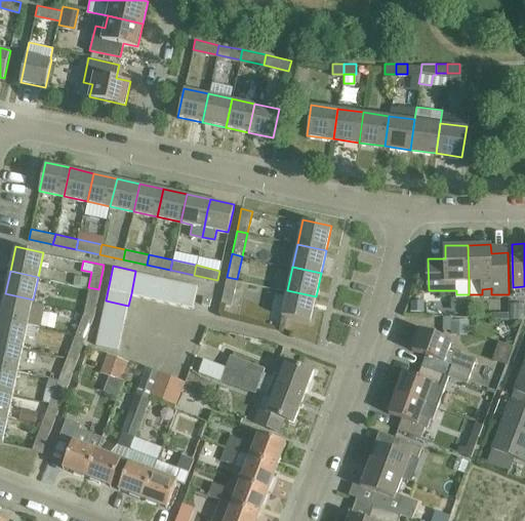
[(148,274),(135,271),(131,293),(144,295),(148,274)]
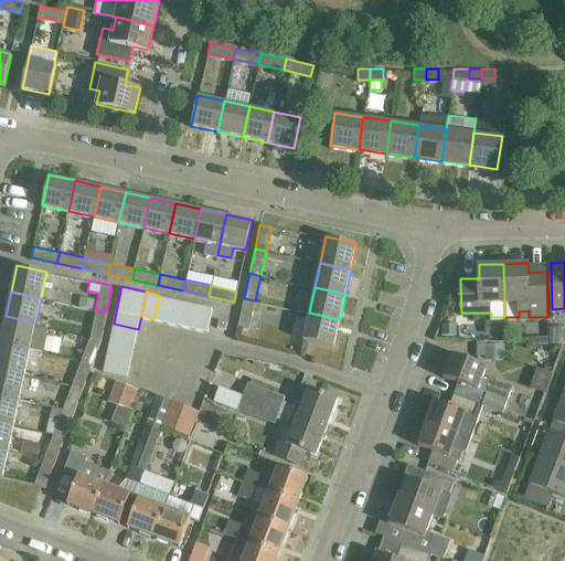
[(82,295),(80,305),(92,308),(94,298),(82,295)]
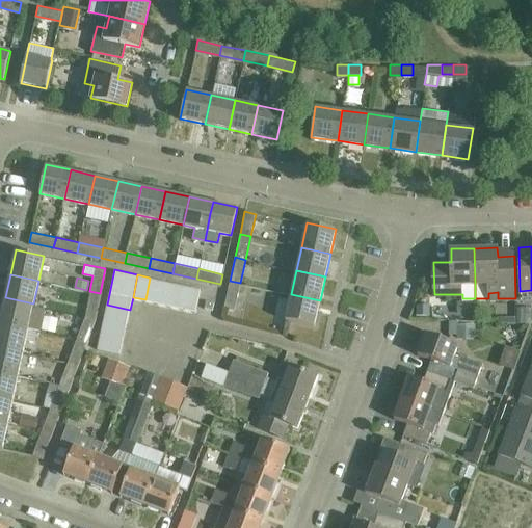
[(150,278),(145,299),(158,302),(162,280),(150,278)]
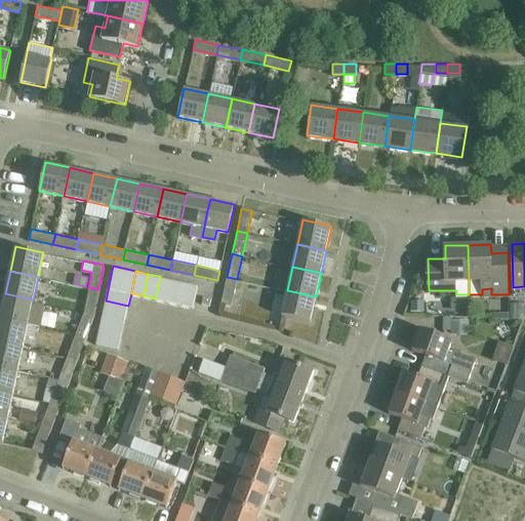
[(160,276),(156,298),(168,302),(172,279),(160,276)]
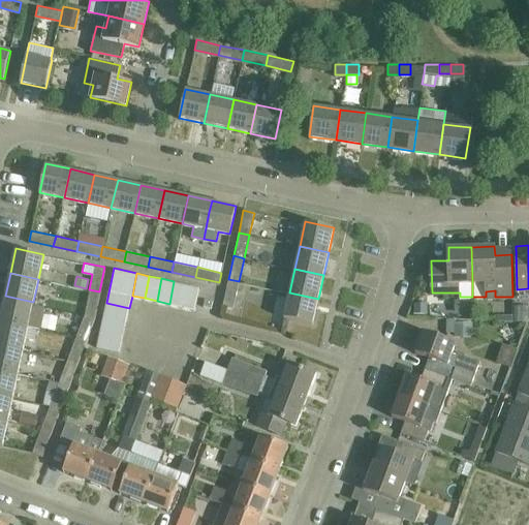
[(239,281),(228,279),(223,301),(235,304),(239,281)]
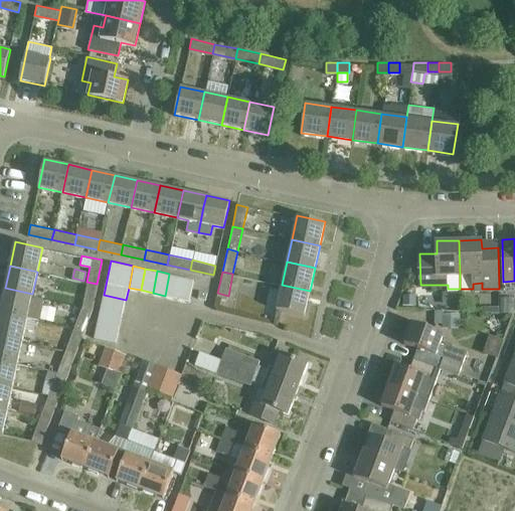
[(182,277),(169,274),(165,296),(177,298),(182,277)]
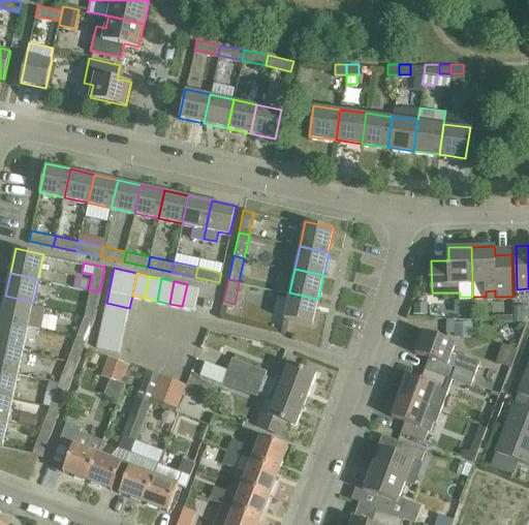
[(187,284),(182,306),(194,309),(198,286),(187,284)]
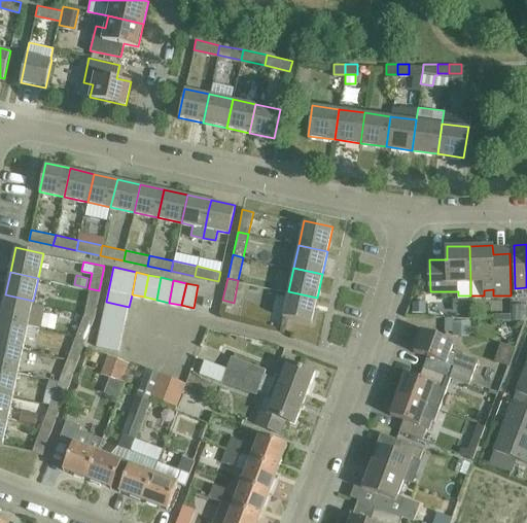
[(99,290),(89,288),(84,311),(83,311),(85,312),(94,314),(99,290)]
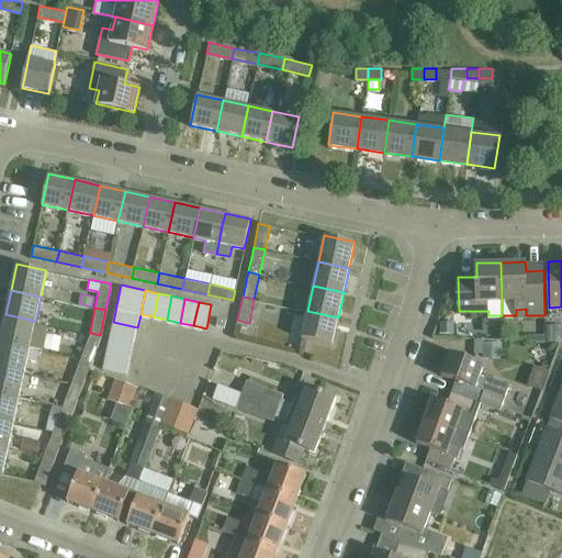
[(338,317),(307,311),(302,336),(333,343),(338,317)]
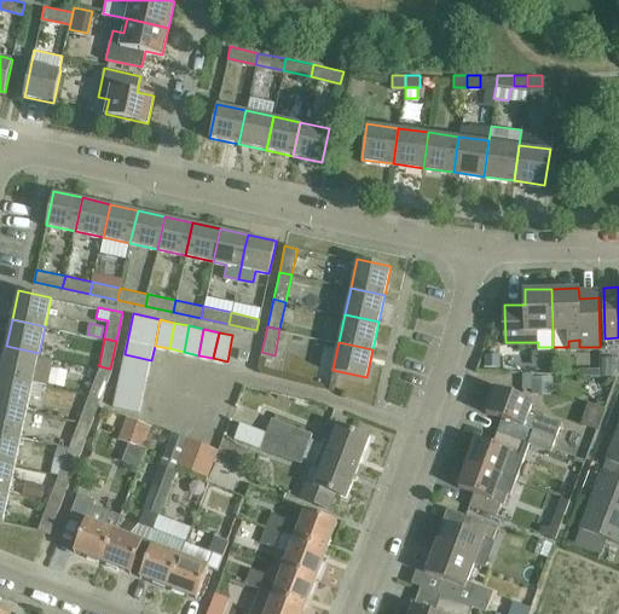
[(6,346),(0,372),(0,374),(33,381),(34,380),(47,382),(52,357),(39,354),(39,353),(6,346)]
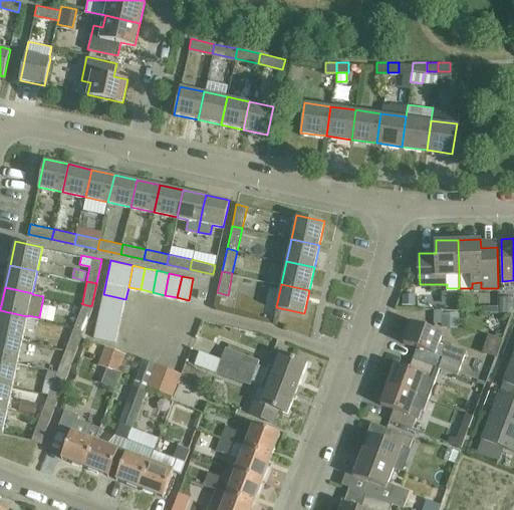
[(415,293),(403,293),(403,303),(415,303),(415,293)]
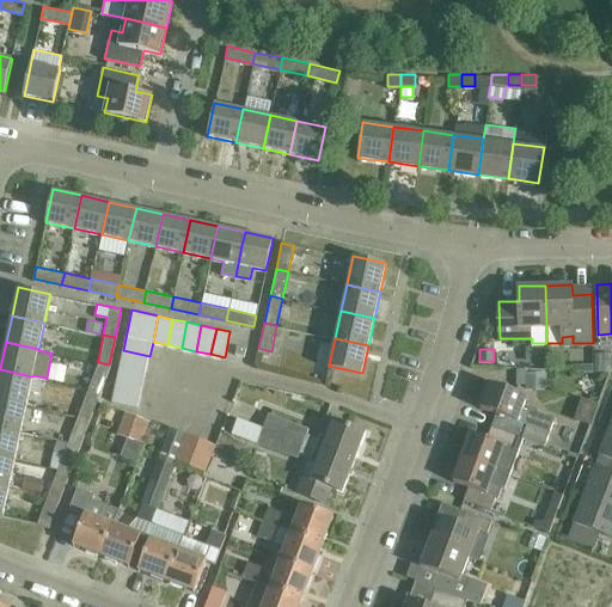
[(150,356),(123,350),(120,366),(146,372),(150,356)]
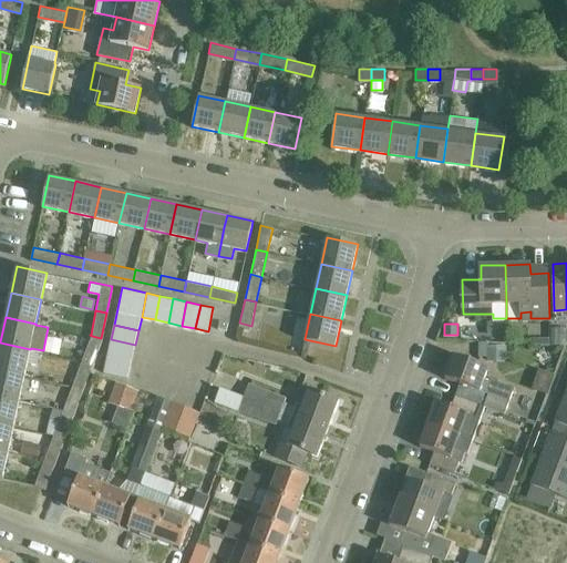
[(552,344),(566,344),(566,327),(552,327),(552,344)]
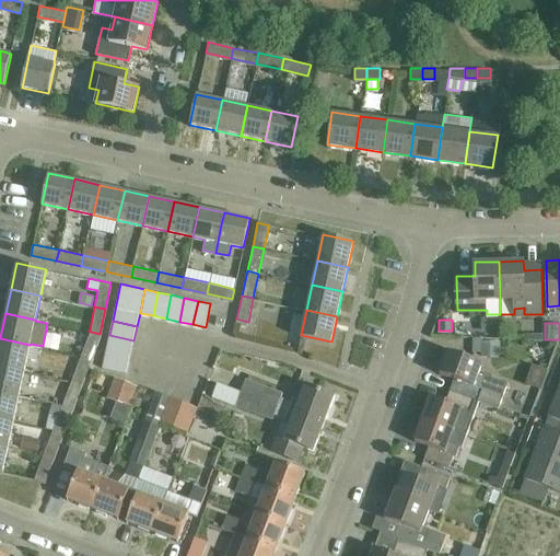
[(91,332),(89,331),(80,355),(82,355),(91,359),(100,334),(91,332)]
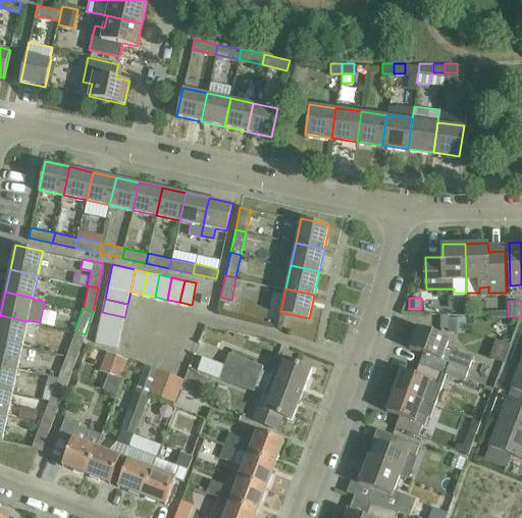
[(102,312),(99,326),(121,331),(124,317),(102,312)]
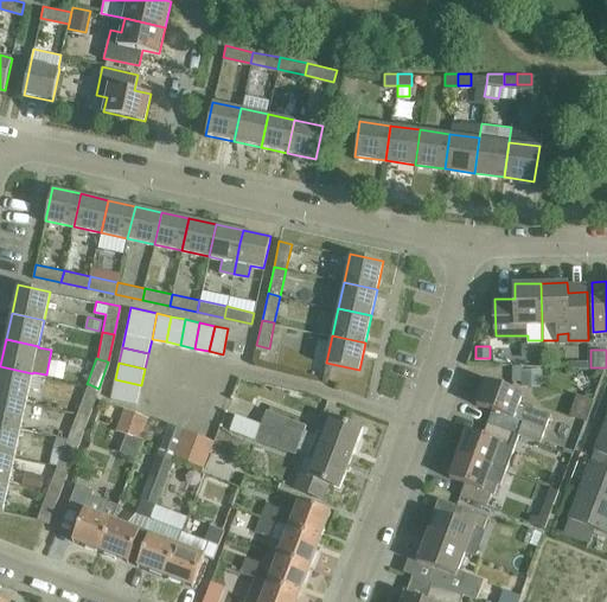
[(0,366),(0,395),(27,401),(30,386),(39,389),(42,377),(32,375),(32,373),(0,366)]
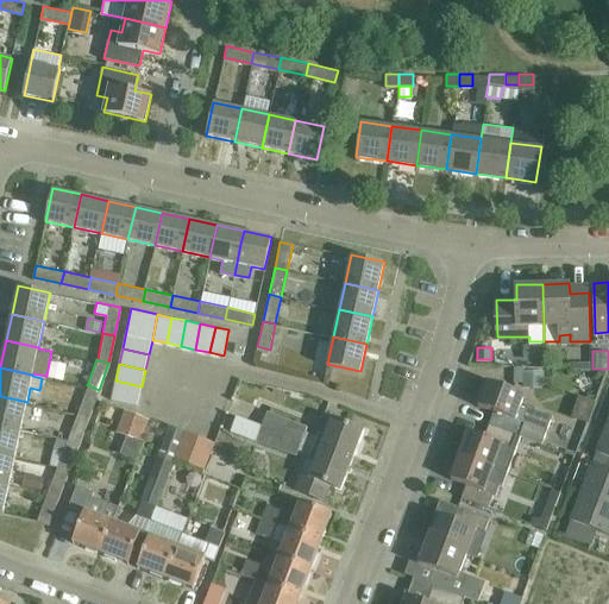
[(525,367),(525,385),(544,385),(545,369),(525,367)]
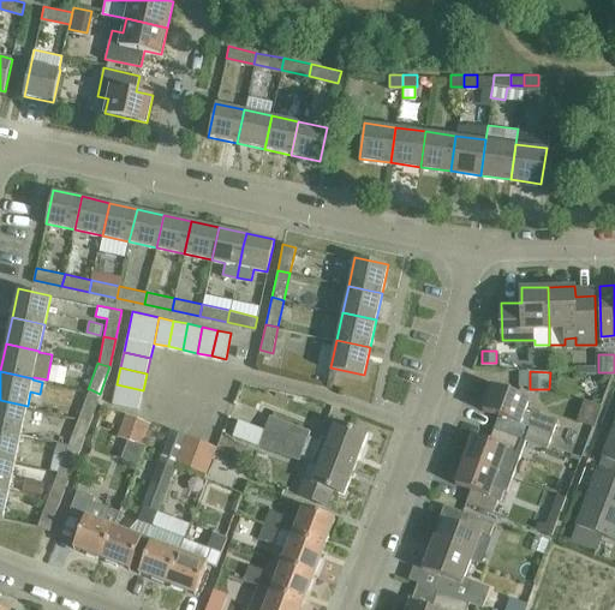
[(494,426),(547,447),(557,418),(532,408),(532,412),(525,410),(530,398),(493,383),(483,407),(499,413),(494,426)]
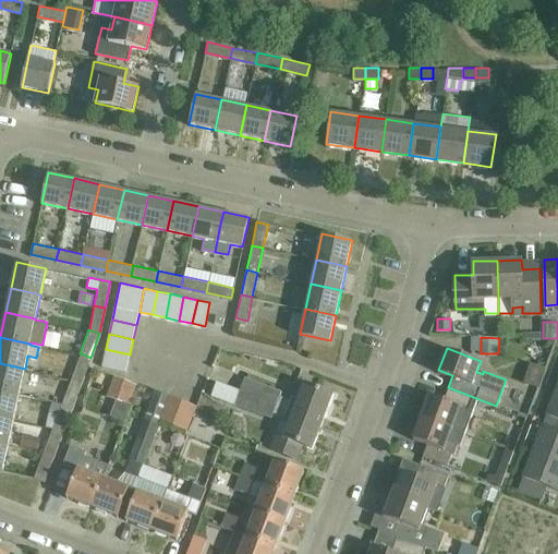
[(130,354),(106,349),(102,364),(125,370),(130,354)]
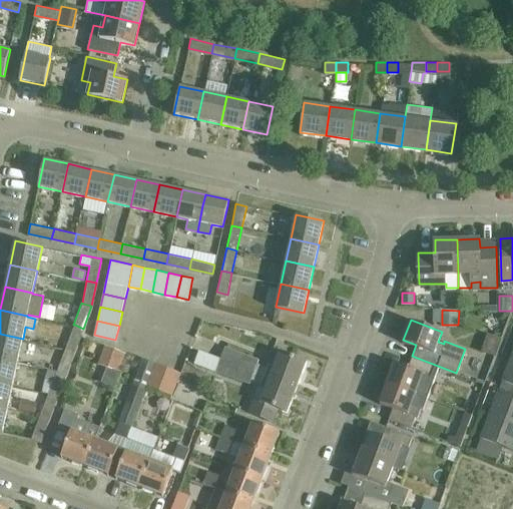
[(75,325),(73,325),(64,348),(74,352),(83,329),(75,325)]
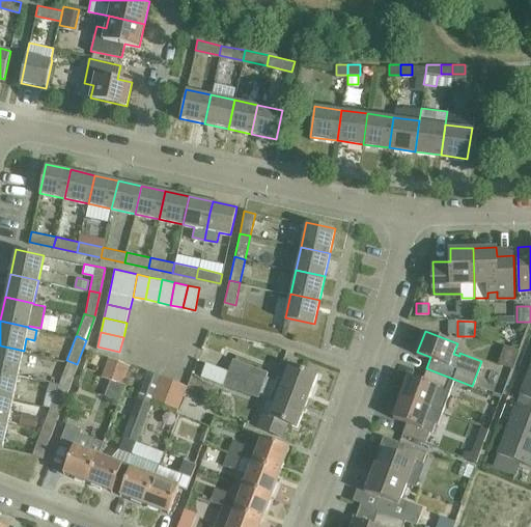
[(505,344),(498,362),(512,368),(520,350),(505,344)]
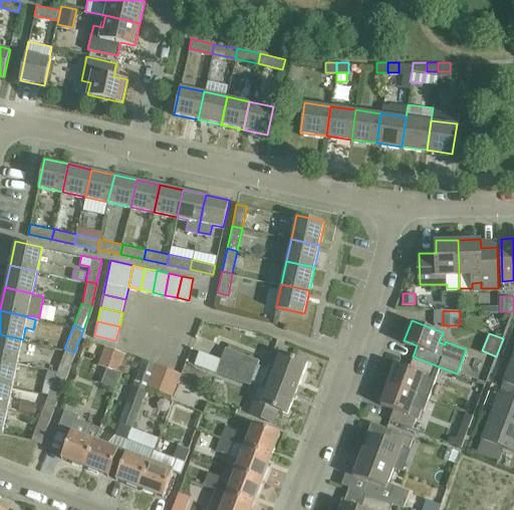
[(0,334),(0,357),(18,362),(23,339),(0,334)]
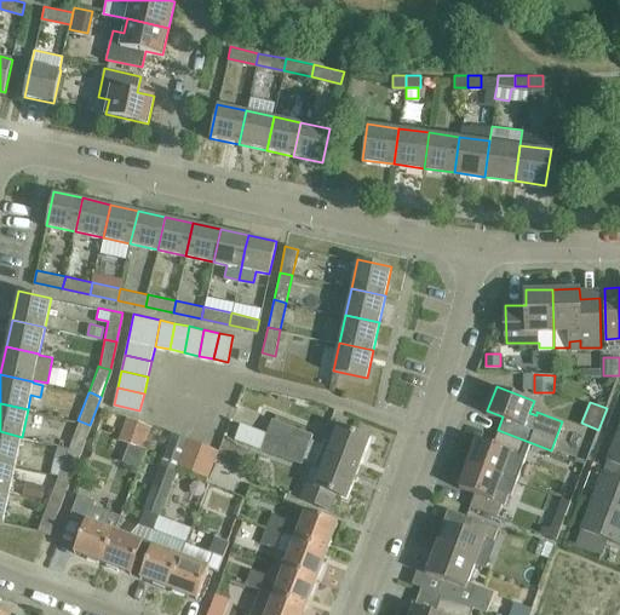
[(270,415),(264,431),(359,466),(369,436),(338,424),(332,441),(326,438),(325,442),(310,436),(313,431),(270,415)]
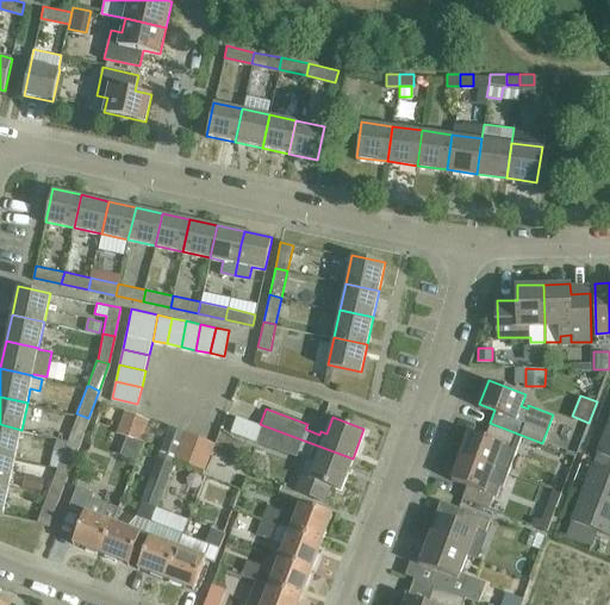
[(126,411),(119,432),(143,441),(151,419),(126,411)]
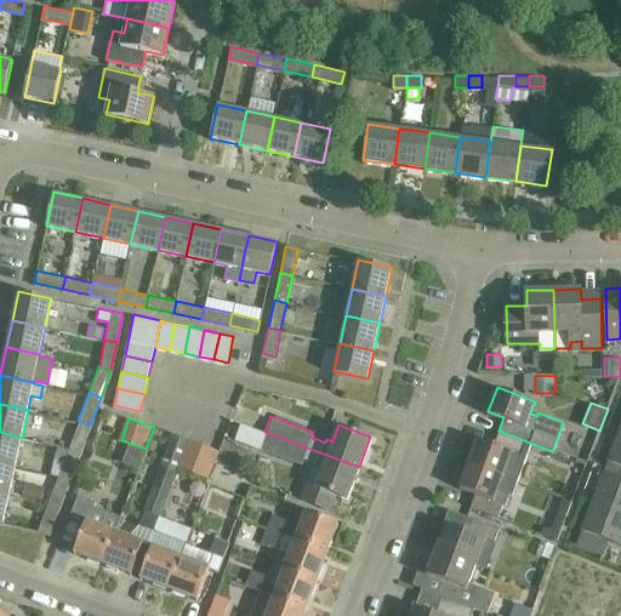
[(90,426),(78,421),(68,448),(80,452),(90,426)]
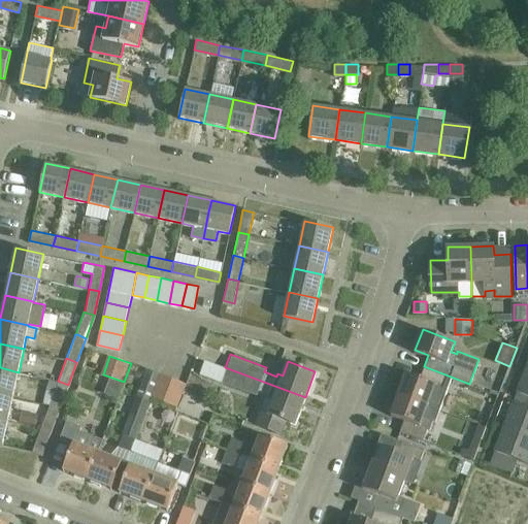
[(305,397),(225,367),(204,359),(199,371),(220,379),(257,393),(258,389),(269,393),(268,396),(273,398),(268,412),(261,408),(256,423),(281,433),(286,420),(295,423),(305,397)]
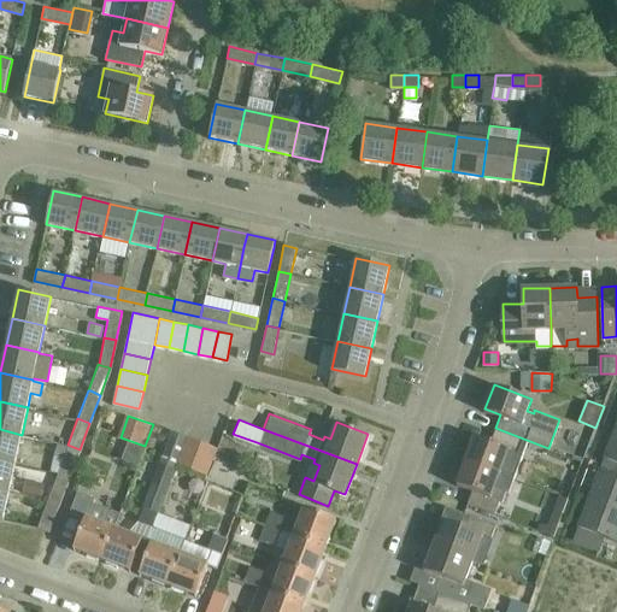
[(603,423),(599,433),(609,436),(612,427),(603,423)]
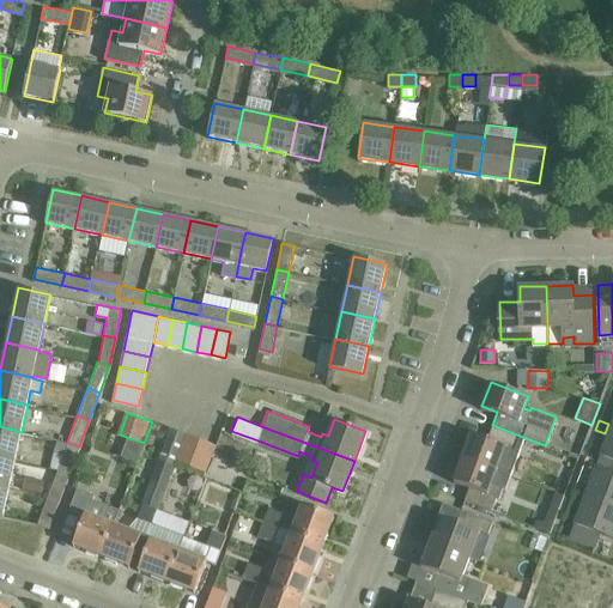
[(612,421),(599,458),(612,463),(612,421)]
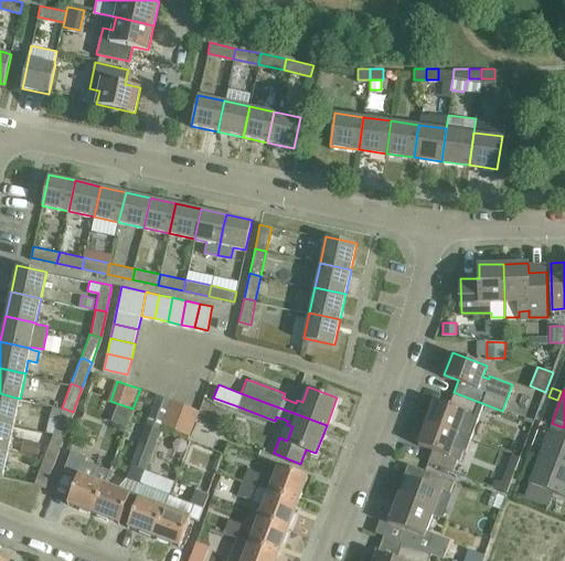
[(435,399),(426,421),(458,432),(471,437),(483,404),(454,392),(449,404),(435,399)]
